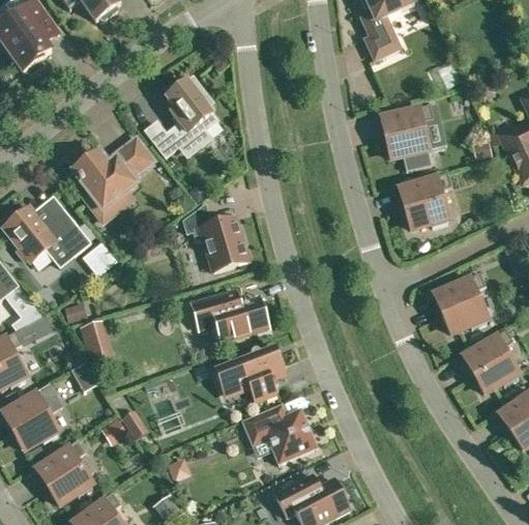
[(50,49),(45,41),(58,32),(35,0),(7,0),(3,3),(11,15),(0,22),(0,48),(3,47),(22,71),(25,69),(28,71),(39,64),(38,59),(41,57),(40,56),(50,49)]
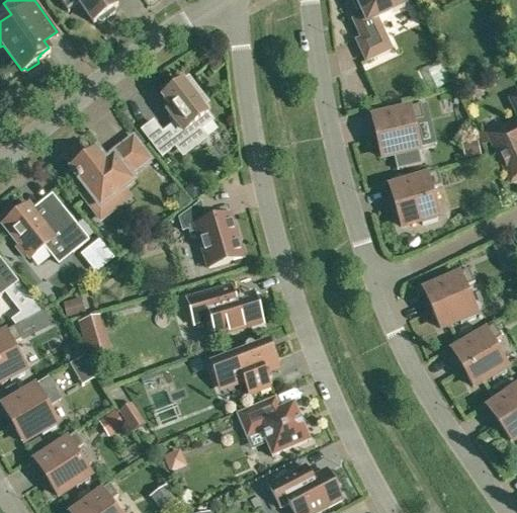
[(61,0),(67,8),(68,7),(67,6),(76,0),(81,0),(94,18),(98,15),(99,17),(102,17),(113,9),(113,7),(112,5),(116,2),(115,0),(61,0)]
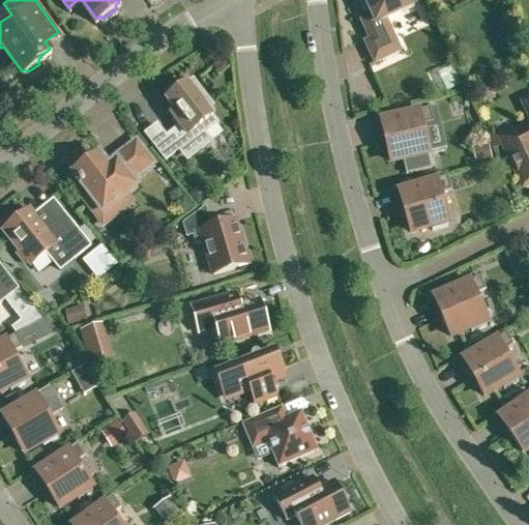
[(360,0),(363,7),(368,5),(371,12),(360,18),(369,36),(363,38),(373,59),(399,47),(384,16),(410,3),(411,3),(412,3),(411,1),(410,0),(360,0)]
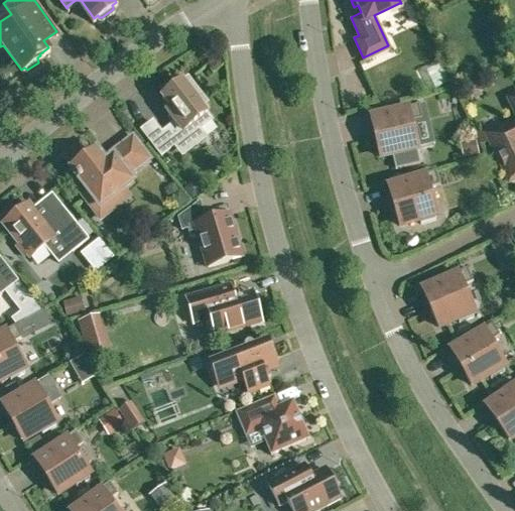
[(168,105),(165,108),(174,119),(160,130),(151,118),(140,127),(159,151),(187,130),(185,126),(191,121),(197,127),(210,117),(200,104),(206,99),(186,75),(160,94),(168,105)]
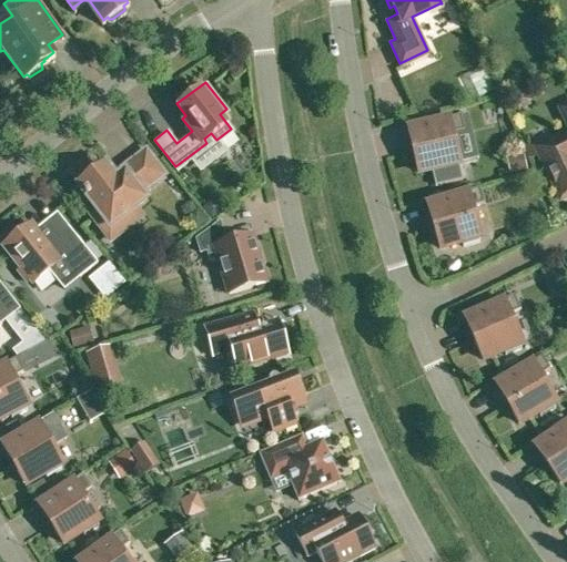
[(566,100),(558,105),(566,122),(566,128),(534,144),(559,196),(566,192),(566,100)]
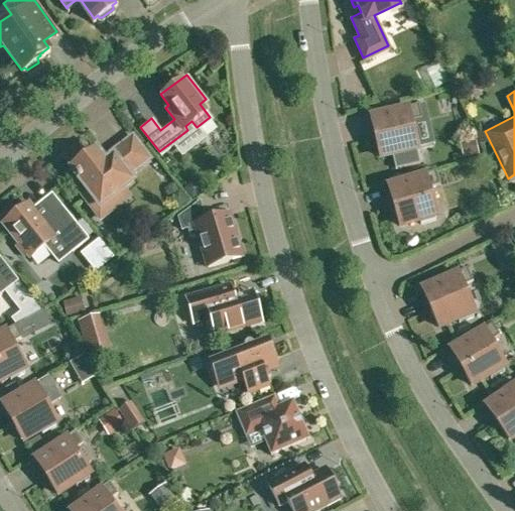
[(417,101),(371,111),(369,112),(378,153),(398,148),(399,152),(414,149),(413,145),(416,144),(409,117),(420,115),(417,101)]
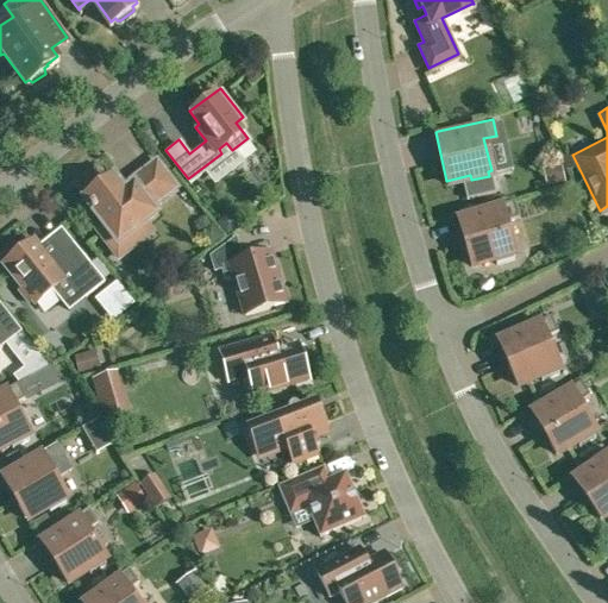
[(101,220),(95,226),(117,253),(152,227),(145,218),(154,211),(149,203),(175,183),(155,157),(127,178),(131,183),(123,189),(110,173),(105,177),(100,177),(98,177),(95,178),(94,180),(92,182),(89,183),(88,186),(87,188),(86,192),(82,195),(89,203),(88,205),(91,208),(92,207),(101,220)]
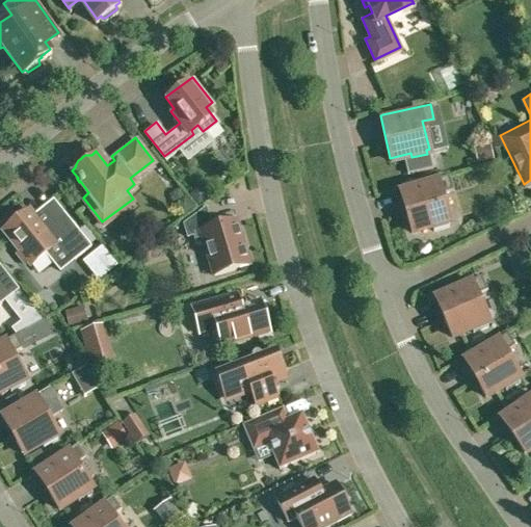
[(488,139),(473,142),(476,159),(492,156),(488,139)]
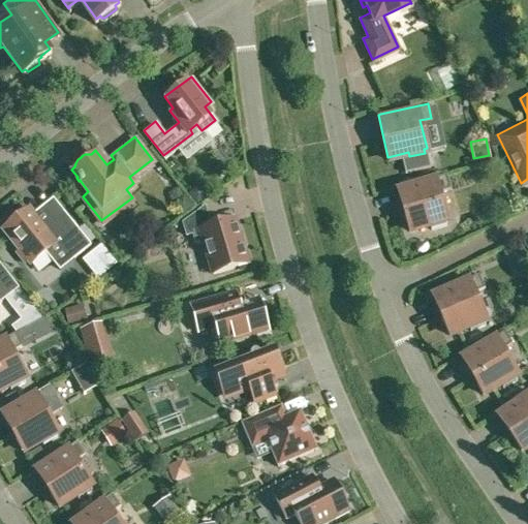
[(396,186),(402,208),(408,227),(429,221),(430,225),(445,221),(443,217),(446,216),(438,189),(449,186),(444,172),(434,175),(396,186)]
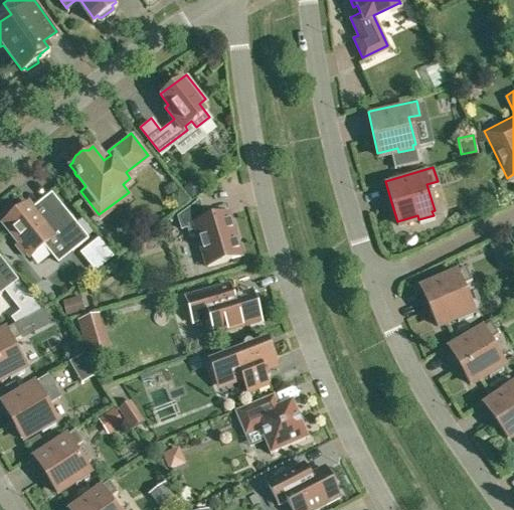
[(193,176),(182,185),(190,195),(201,187),(193,176)]
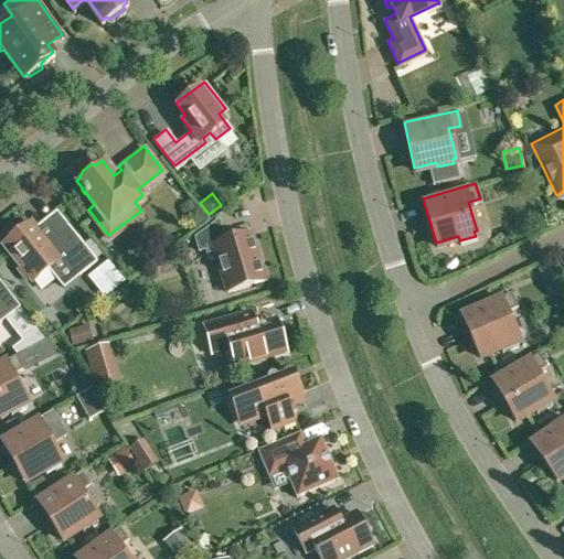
[(195,204),(183,214),(193,225),(205,215),(195,204)]
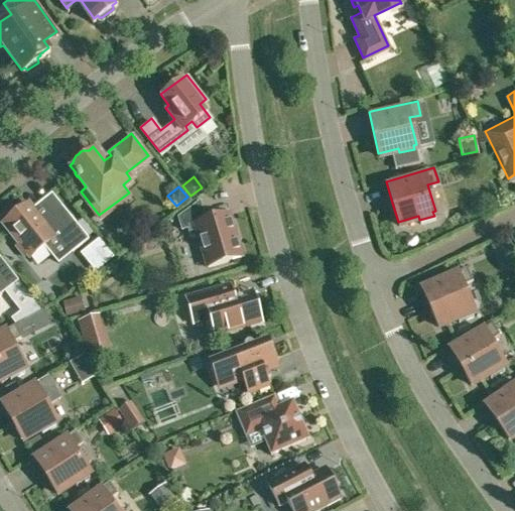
[(189,234),(197,231),(207,264),(240,254),(235,237),(235,236),(232,228),(233,228),(232,227),(227,211),(204,218),(199,199),(176,214),(180,226),(186,225),(189,234)]
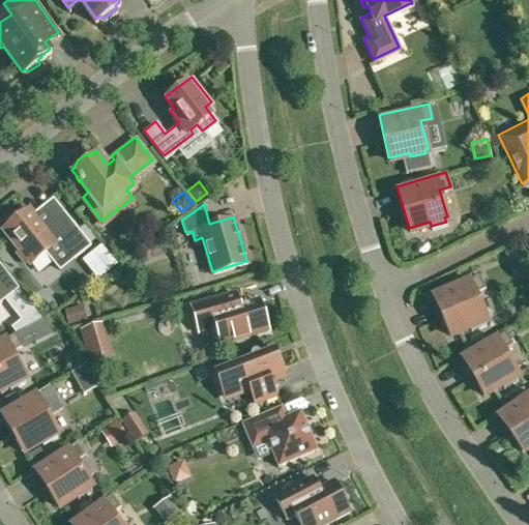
[(89,242),(62,208),(42,224),(28,205),(1,227),(18,248),(16,250),(24,259),(26,257),(29,261),(43,249),(58,267),(89,242)]
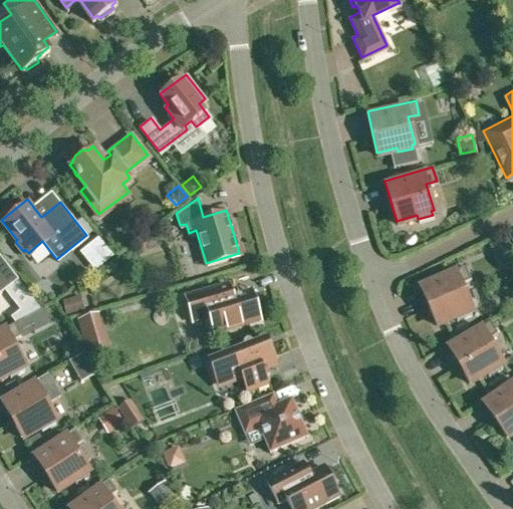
[(98,234),(79,248),(94,266),(112,252),(98,234)]
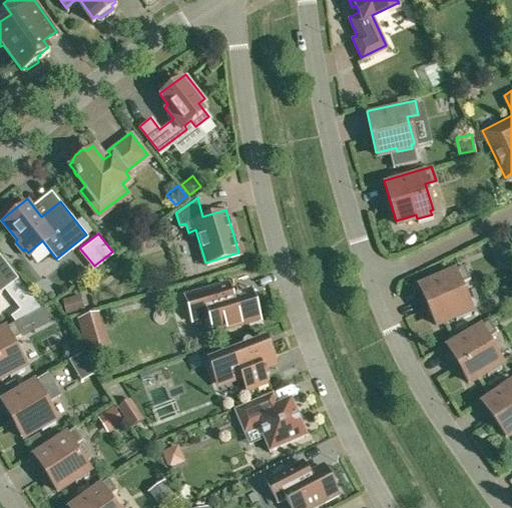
[(0,289),(3,287),(9,282),(17,276),(0,254),(0,289)]
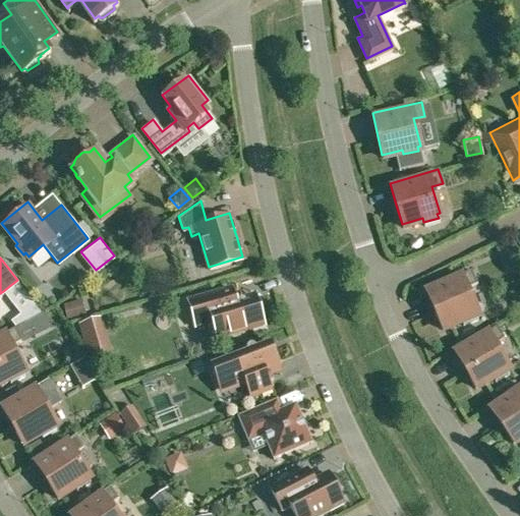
[(460,272),(426,286),(424,287),(441,327),(460,318),(462,322),(476,316),(474,311),(477,310),(466,285),(476,281),(470,267),(460,272)]
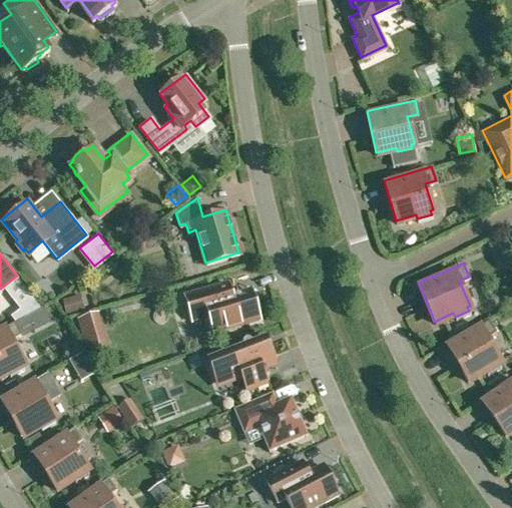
[(13,319),(39,306),(33,297),(17,276),(14,279),(9,282),(3,287),(19,308),(10,314),(13,319)]
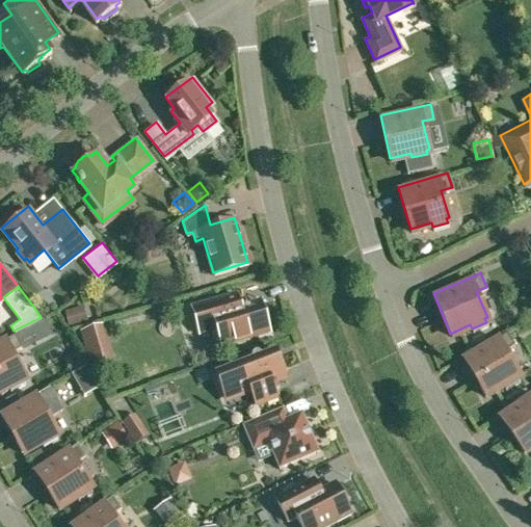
[(235,291),(233,291),(191,305),(198,330),(215,324),(220,342),(267,328),(259,299),(239,305),(235,291)]
